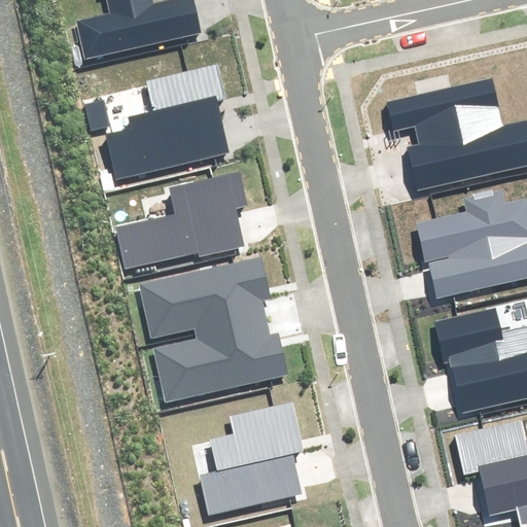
[(78,24),(86,60),(200,34),(191,0),(165,0),(152,3),(151,0),(107,0),(111,15),(78,24)]
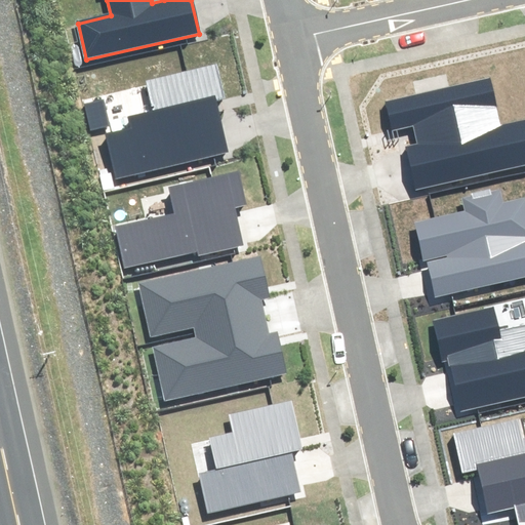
[(107,136),(116,177),(234,151),(214,67),(147,82),(153,111),(129,116),(132,130),(107,136)]
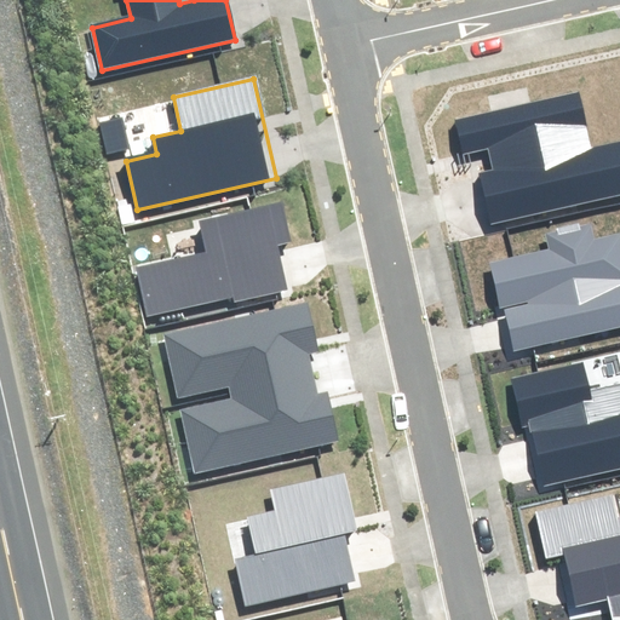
[(579,93),(457,121),(465,154),(491,149),(495,170),(481,173),(492,223),(619,194),(619,143),(592,150),(579,93)]
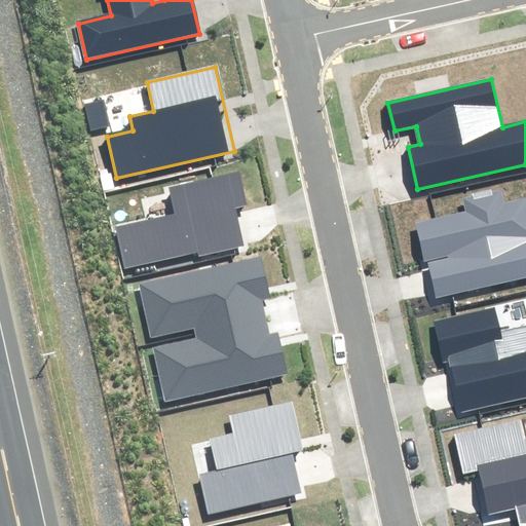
[(102,100),(83,104),(89,129),(107,125),(102,100)]
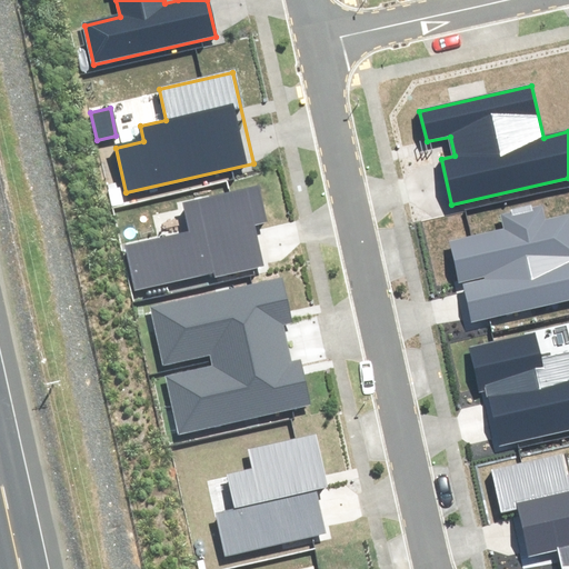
[(127,248),(136,288),(213,270),(216,277),(263,266),(255,225),(266,222),(258,187),(185,203),(191,233),(127,248)]
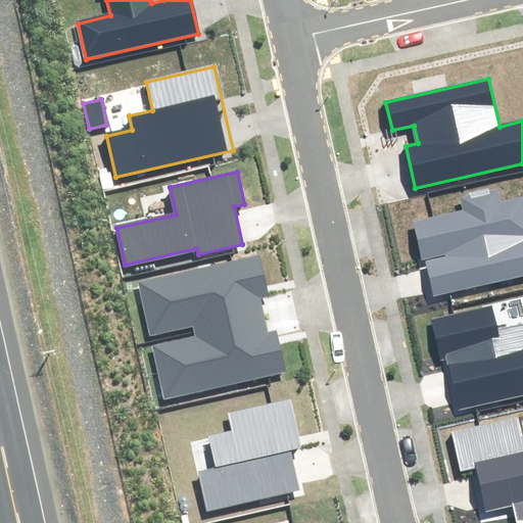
[(522,198),(501,203),(498,190),(462,198),(465,211),(413,223),(421,259),(425,257),(434,296),(522,276),(522,198)]
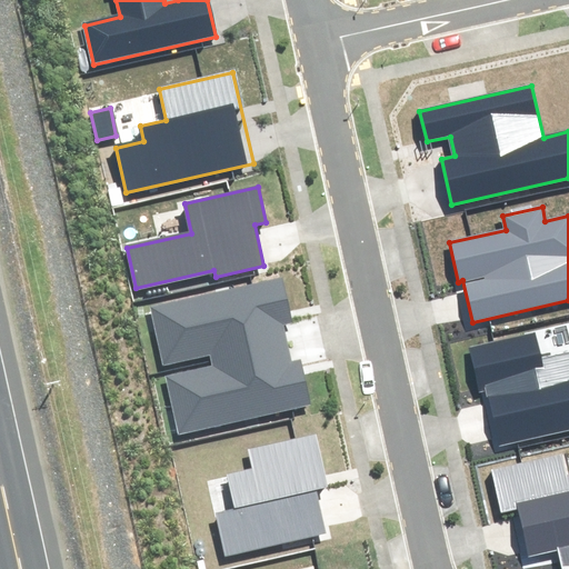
[(281,279),(153,308),(167,363),(211,353),(215,367),(170,377),(182,433),(310,405),(300,360),(289,362),(280,323),(291,321),(281,279)]
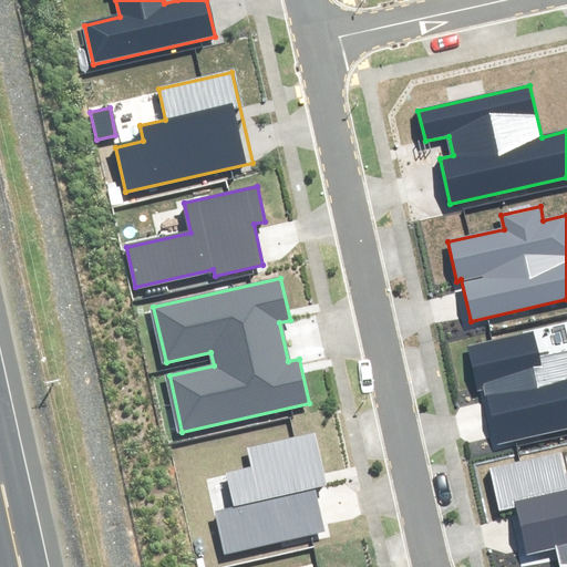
[(533,332),(470,347),(477,383),(492,445),(566,428),(566,373),(543,379),(533,332)]
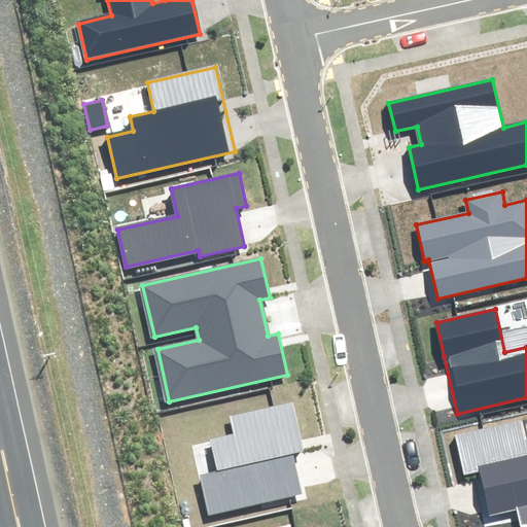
[(200,476),(208,513),(302,491),(292,452),(302,450),(291,405),(231,419),(234,434),(212,440),(219,471),(200,476)]
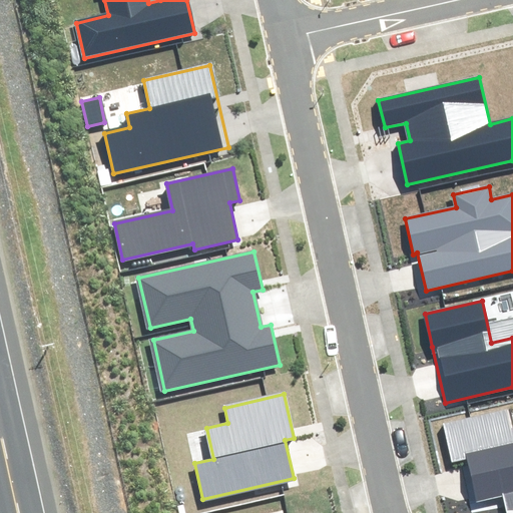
[(512,426),(509,411),(444,427),(452,460),(466,457),(477,502),(503,495),(507,512),(512,511),(512,426)]
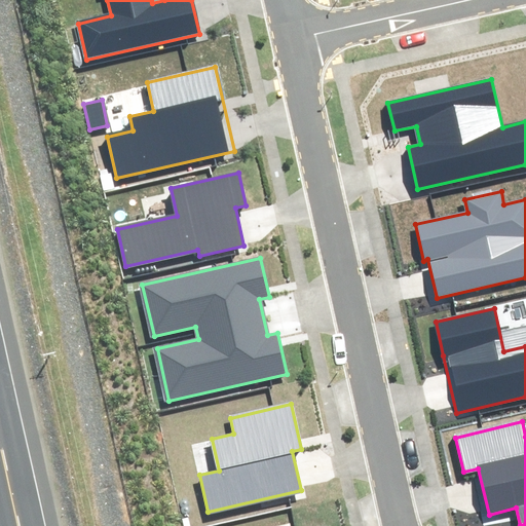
All buildings are outlined.
